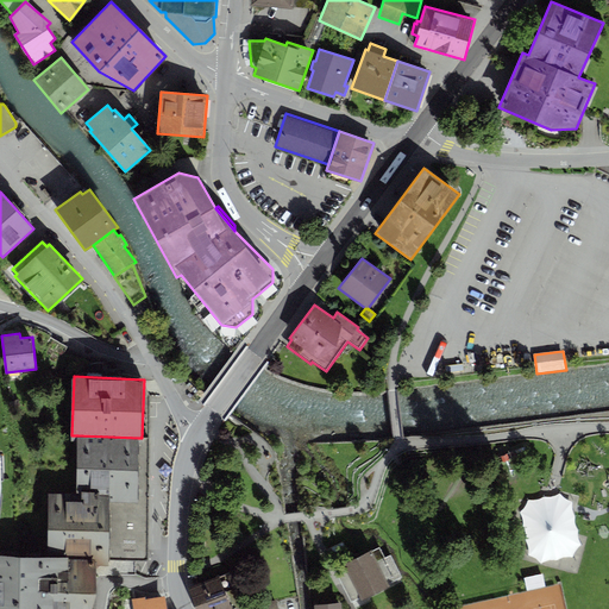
[(142,438),(138,438),(137,502),(110,502),(108,559),(135,560),(148,560),(149,395),(144,380),(142,438)]
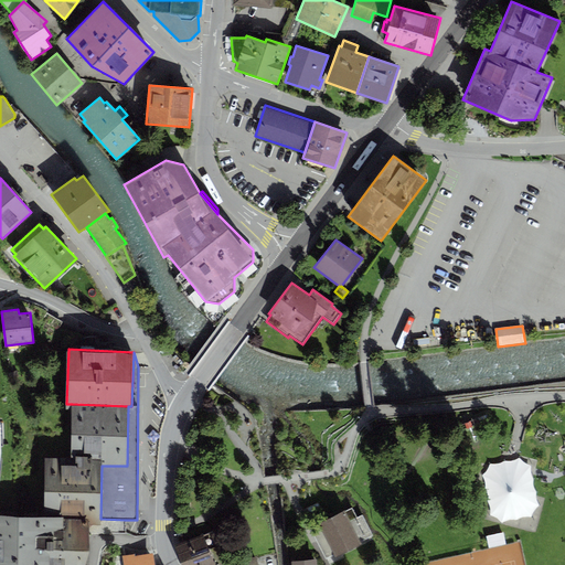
[(128,406),(72,404),(71,457),(102,458),(102,466),(127,466),(128,406)]
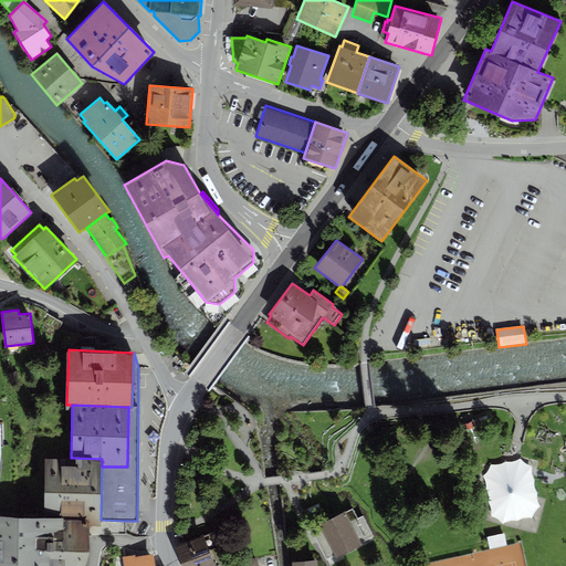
[(479,430),(471,418),(459,426),(467,438),(479,430)]
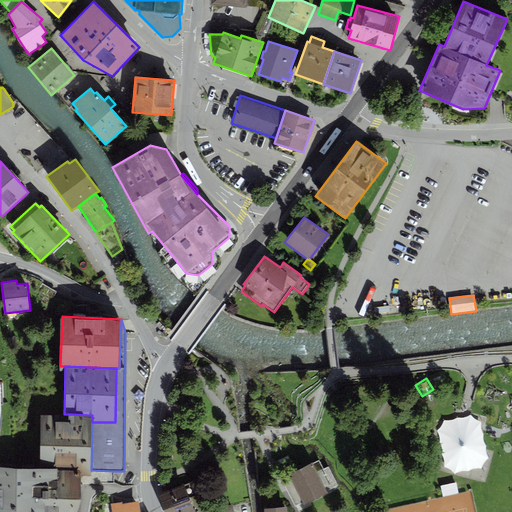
[(64,414),(40,414),(39,468),(81,468),(81,476),(91,476),(91,470),(92,422),(92,415),(64,414)]
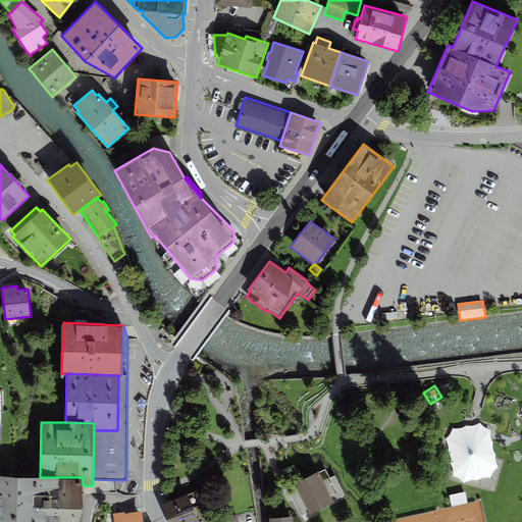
[(325,469),(285,488),(300,517),(308,513),(309,516),(344,499),(342,496),(344,494),(334,476),(329,478),(325,469)]
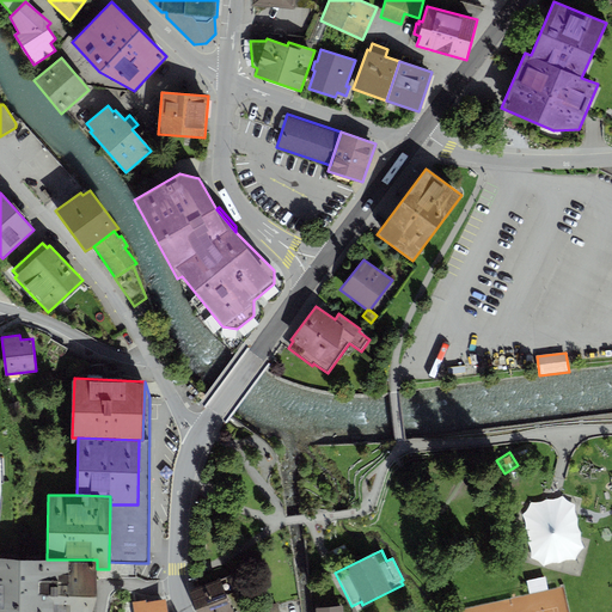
[(0,611),(92,611),(97,595),(97,579),(97,569),(97,560),(47,560),(0,557),(0,611)]
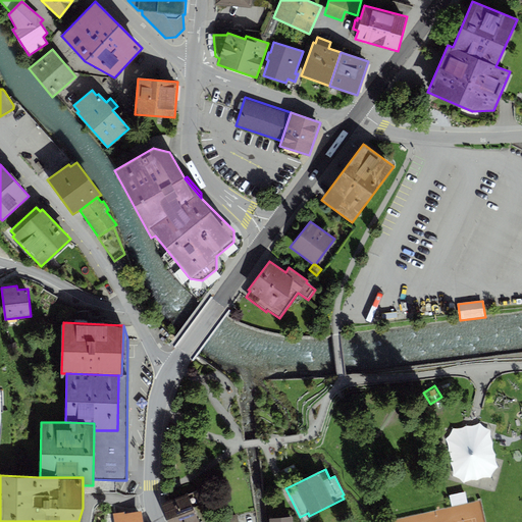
[(116,493),(115,480),(93,479),(93,485),(83,485),(83,493),(116,493)]
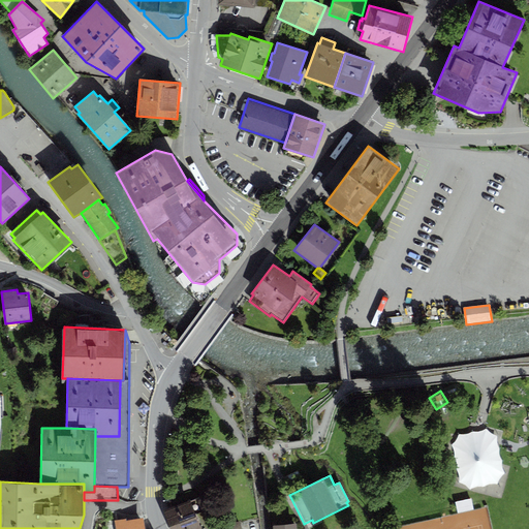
[(471,498),(455,502),(458,514),(473,509),(471,498)]
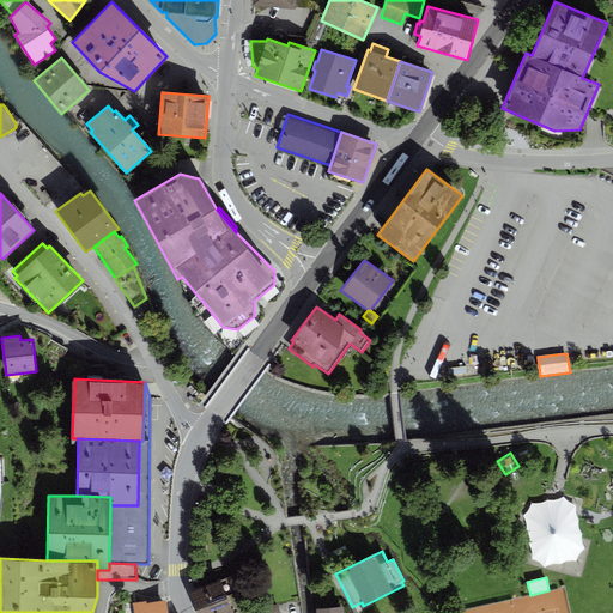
[(220,580),(189,592),(196,612),(279,612),(277,605),(232,612),(220,580)]
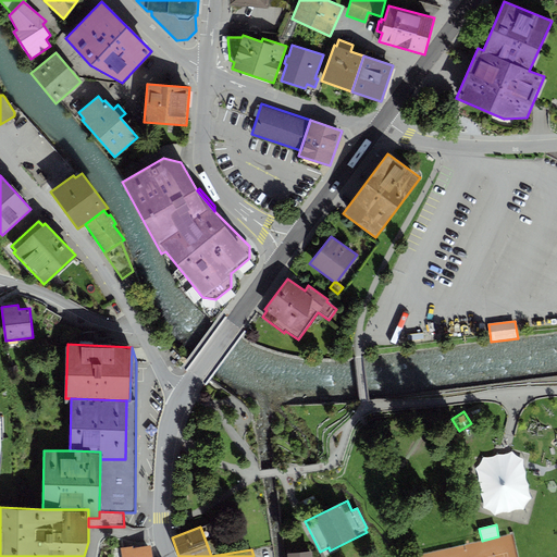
[(152,556),(149,543),(120,548),(121,556),(152,556)]
